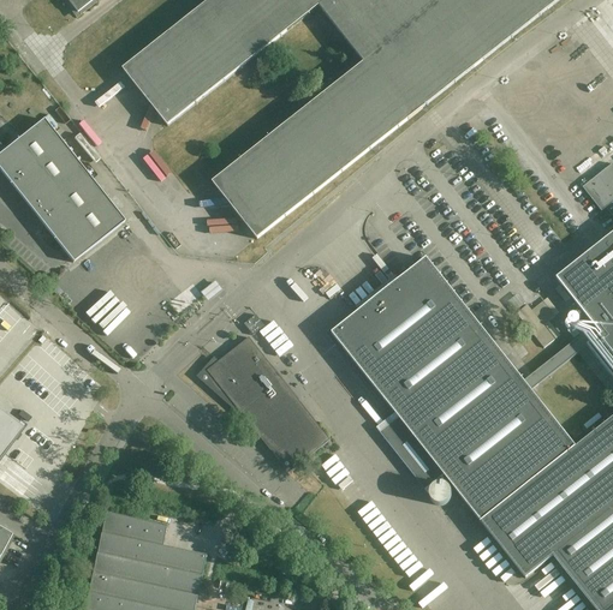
[(67,0),(76,10),(87,0),(67,0)]
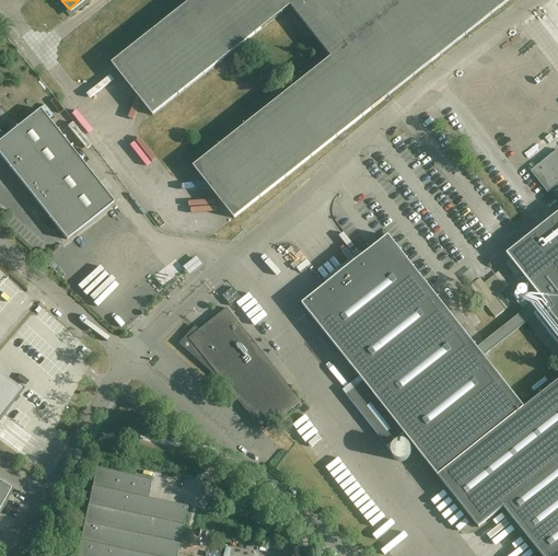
[(185,0),(109,60),(150,112),(288,3),(328,55),(190,163),(232,215),(400,82),(502,0),(185,0)]
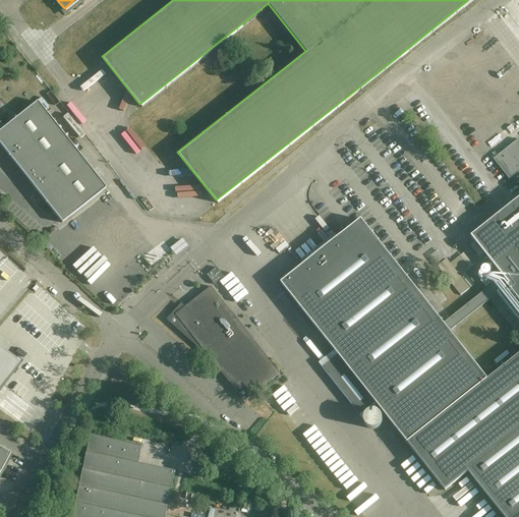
[(30,182),(59,220),(103,185),(35,98),(0,124),(0,142),(31,181),(30,182)]
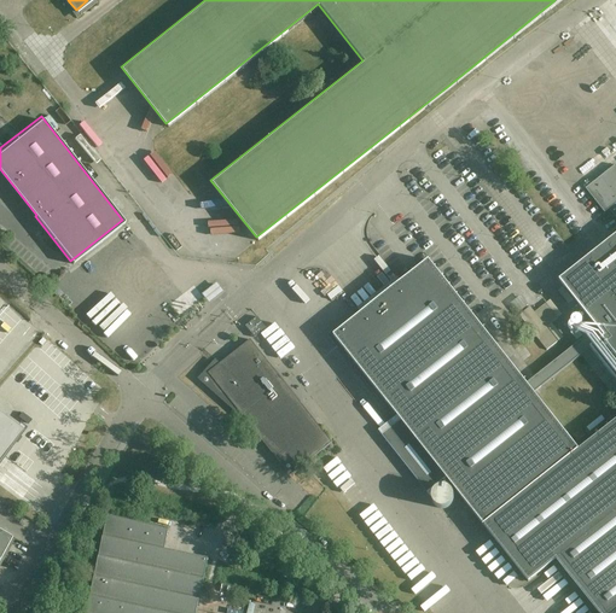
[(615,228),(557,276),(582,308),(596,326),(569,346),(535,373),(524,381),(425,256),(331,332),(397,415),(395,416),(395,418),(379,430),(378,430),(425,489),(443,474),(466,503),(481,521),(526,578),(548,560),(553,555),(598,612),(615,612),(615,203),(614,200),(615,198),(615,164),(612,162),(588,181),(583,185),(603,209),(608,205),(615,216),(615,228)]
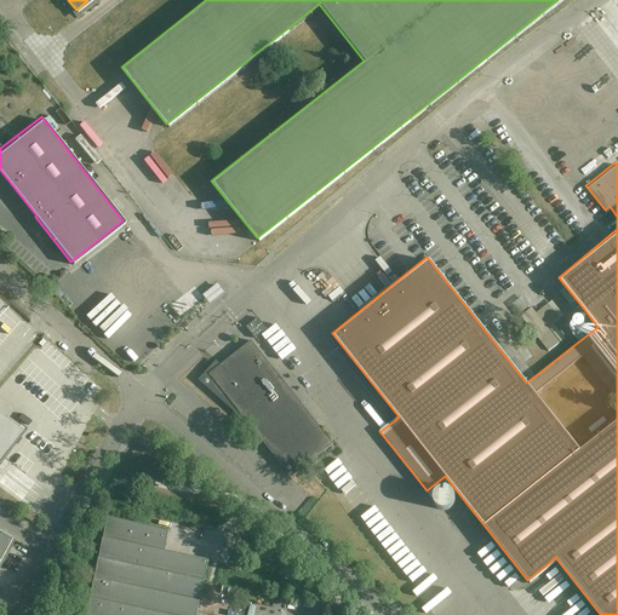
[(215,282),(204,291),(209,297),(219,288),(215,282)]
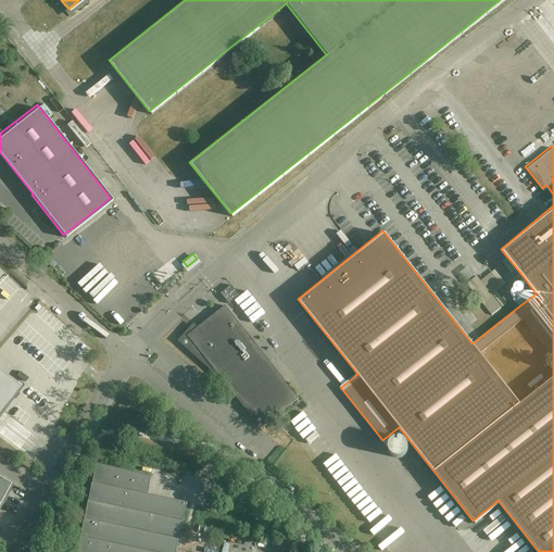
[(223,302),(196,324),(185,333),(192,342),(192,343),(192,345),(192,346),(192,347),(193,347),(194,348),(196,348),(197,347),(214,369),(221,377),(227,384),(230,387),(266,418),(297,394),(223,302)]
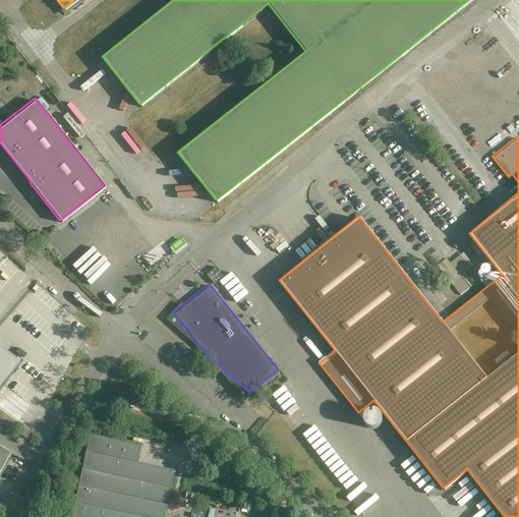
[(0,383),(16,361),(12,357),(0,348),(0,383)]
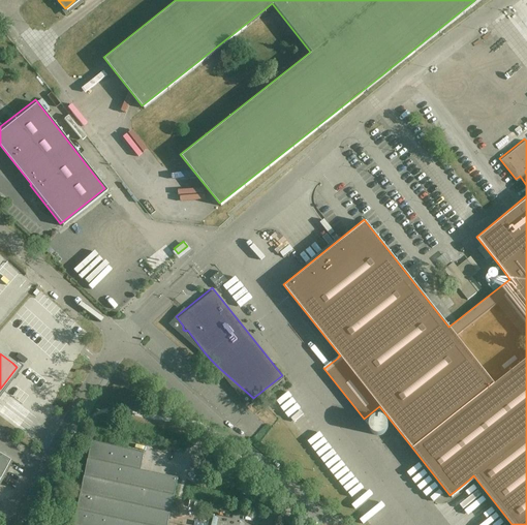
[(70,524),(164,524),(176,475),(138,467),(142,450),(113,442),(113,441),(110,440),(109,442),(90,438),(70,524)]
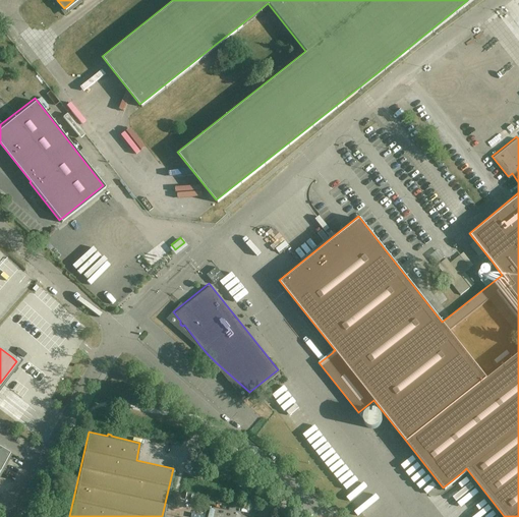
[(0,469),(9,453),(7,451),(8,451),(0,447),(0,469)]
